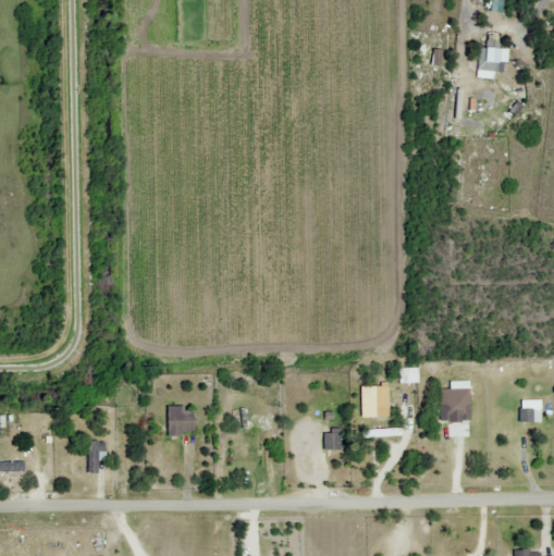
[(500,49),(480,47),(478,69),(503,72),(504,61),(499,60),(500,49)]
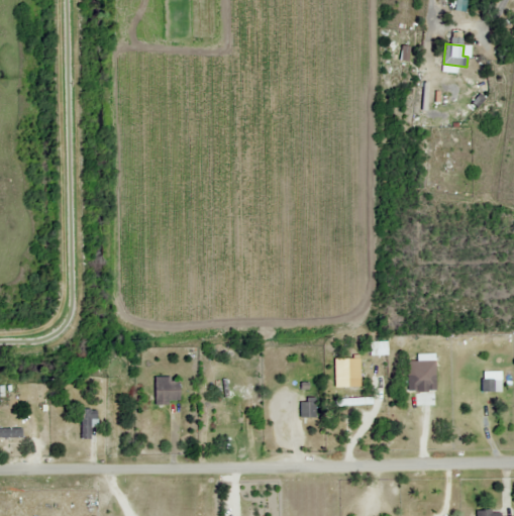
[(335,379),(362,379),(362,358),(335,358),(335,379)]
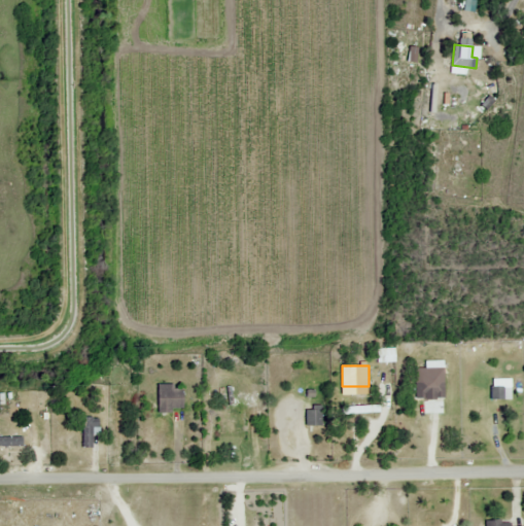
[(417,376),(417,399),(445,399),(445,377),(435,377),(435,367),(425,367),(425,376),(417,376)]
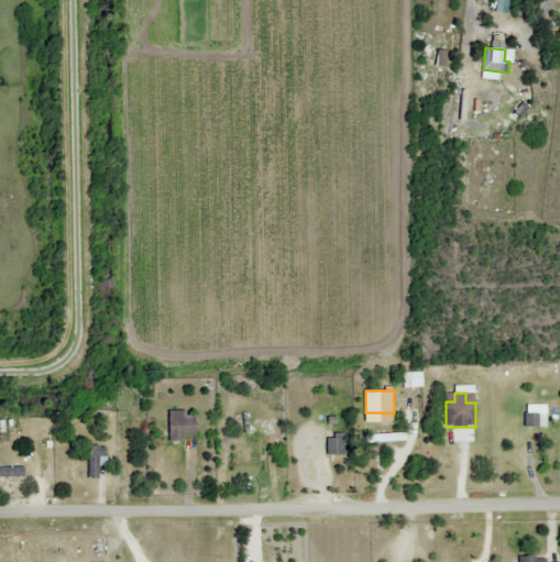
[(526,406),(526,427),(539,427),(539,406),(526,406)]
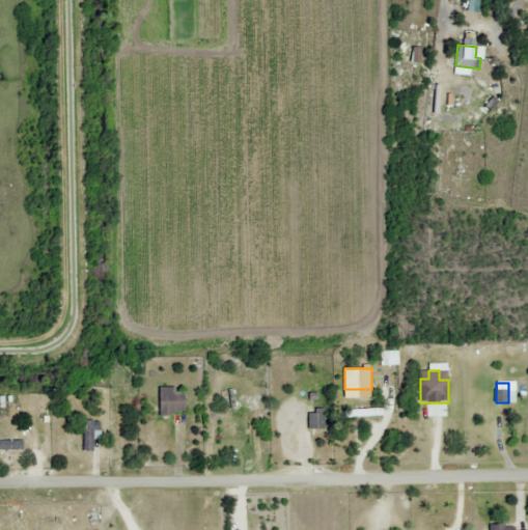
[(178,386),(161,386),(161,413),(188,413),(188,390),(178,390),(178,386)]
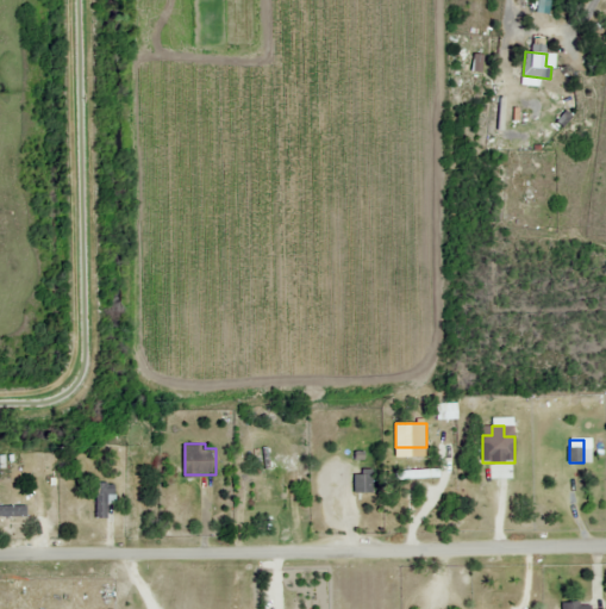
[(269,476),(306,476),(306,454),(269,454),(269,476)]
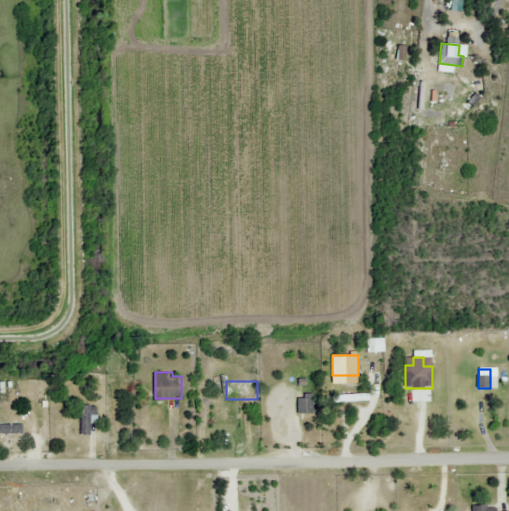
[(347,408),(371,408),(371,393),(333,393),(333,403),(347,403),(347,408)]
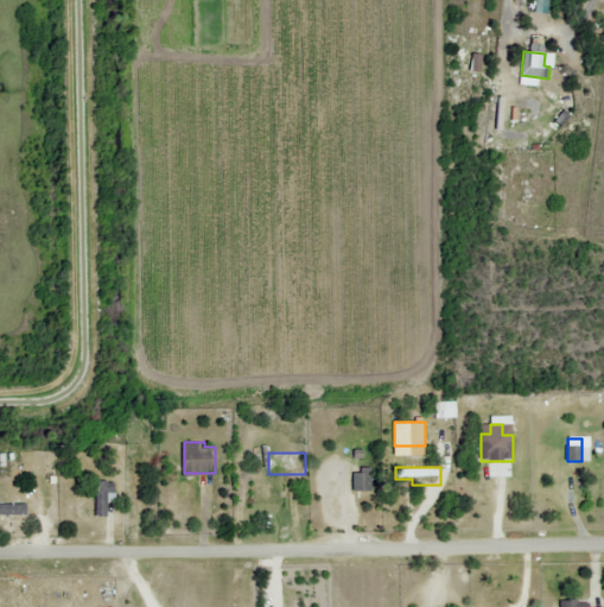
[(373,468),(353,468),(353,491),(373,491),(373,468)]
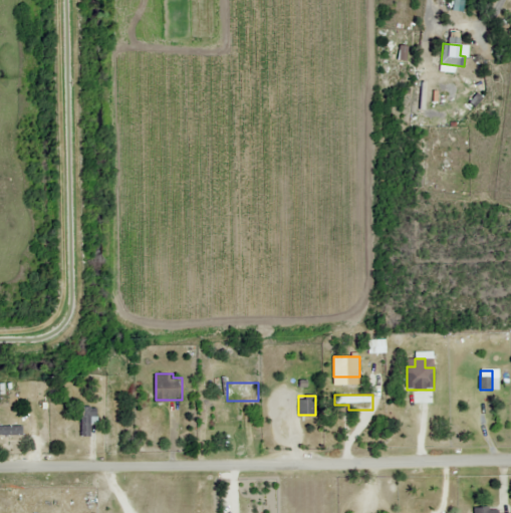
[(95,406),(83,406),(83,435),(95,435),(95,406)]
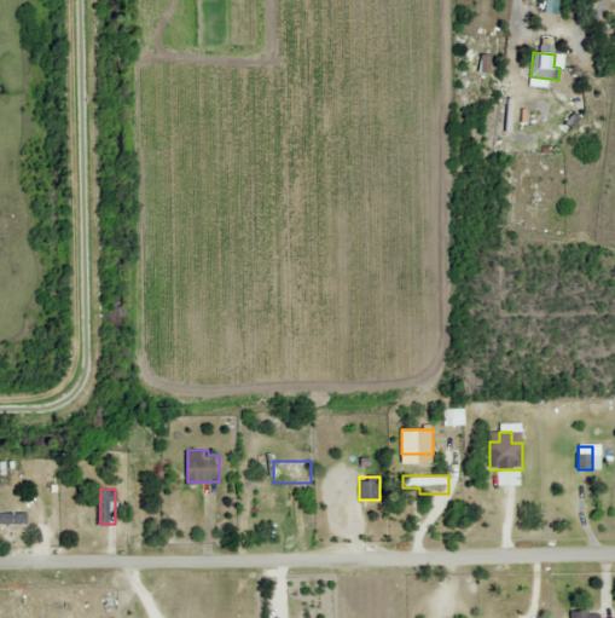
[(0,510),(0,523),(30,524),(30,512),(0,510)]
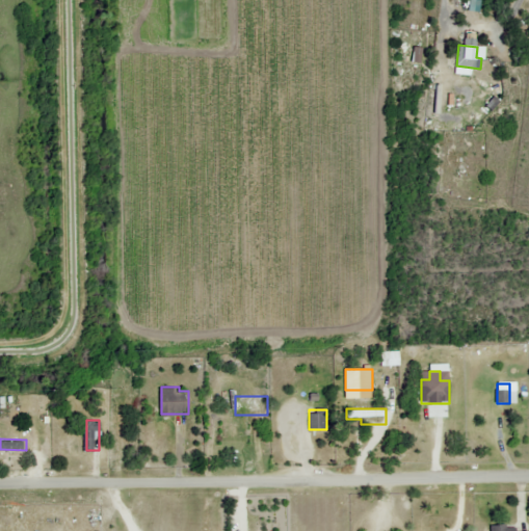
All buildings are outlined.
